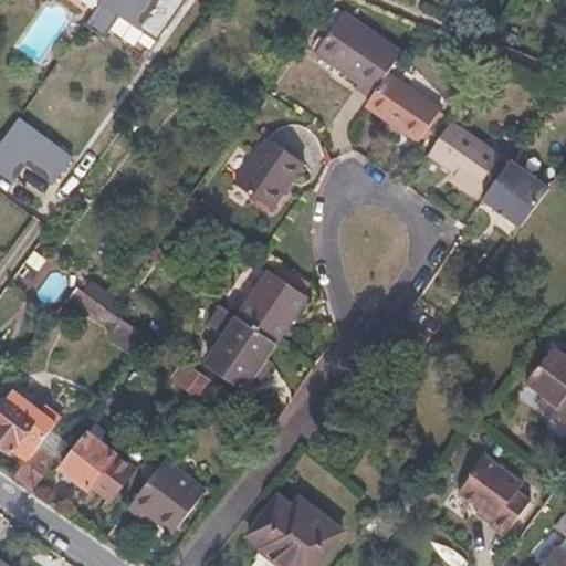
[(103,0),(87,23),(107,38),(123,14),(160,40),(188,0),(103,0)]
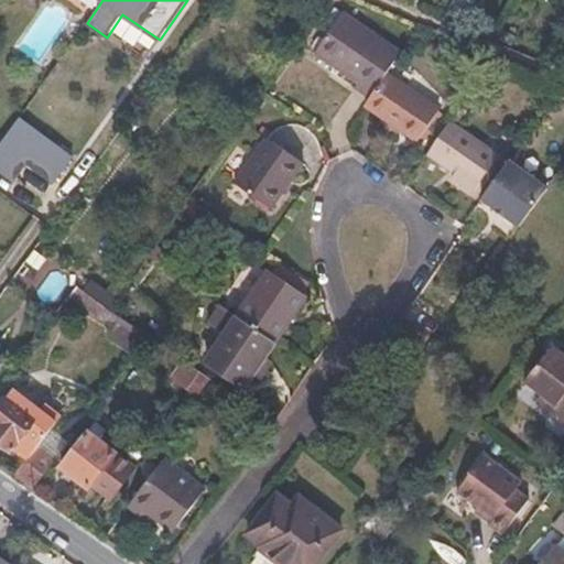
[(371,97),(390,69),(401,51),(342,13),(316,53),(361,82),(357,88),(371,97)]
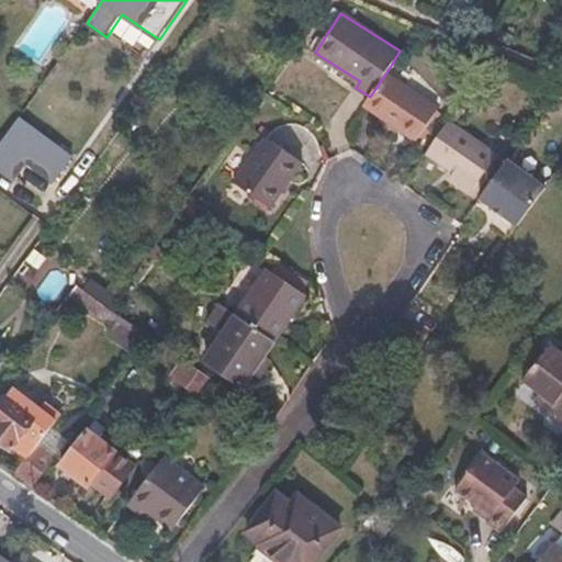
[(12,67),(0,59),(0,79),(2,81),(12,67)]
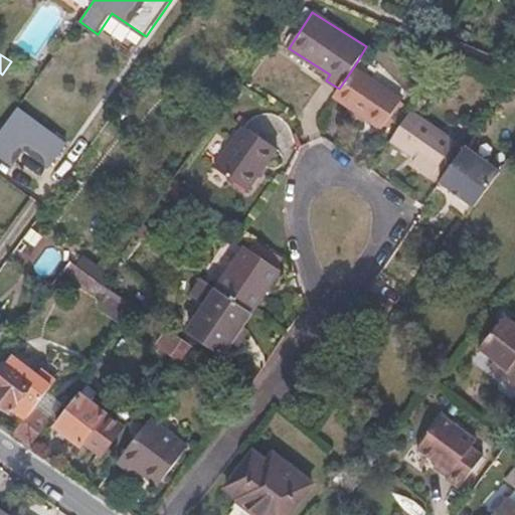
[(404,95),(356,63),(339,89),(333,99),(381,130),(404,95)]
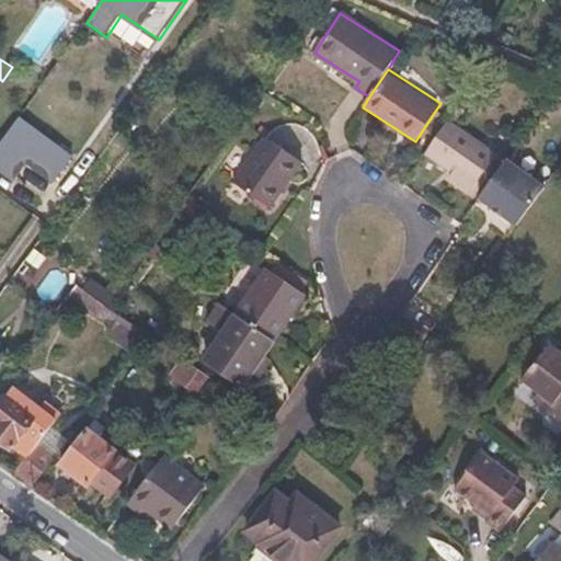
[(42,88),(33,100),(56,117),(71,94),(48,78),(42,88)]
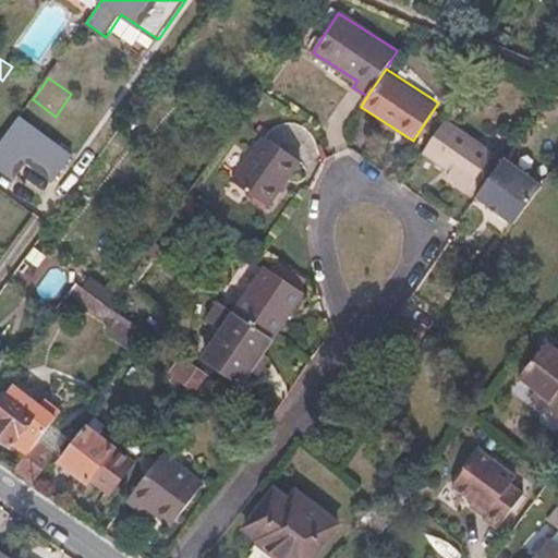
[(74,155),(21,117),(0,145),(0,169),(16,180),(28,162),(56,181),(74,155)]
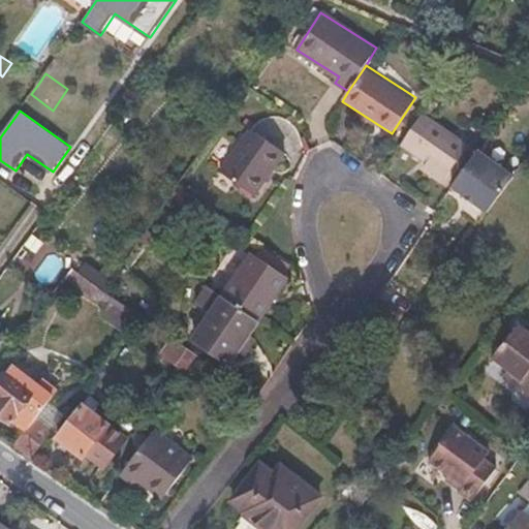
[(465,146),(430,123),(413,149),(430,160),(425,167),(443,179),(465,146)]
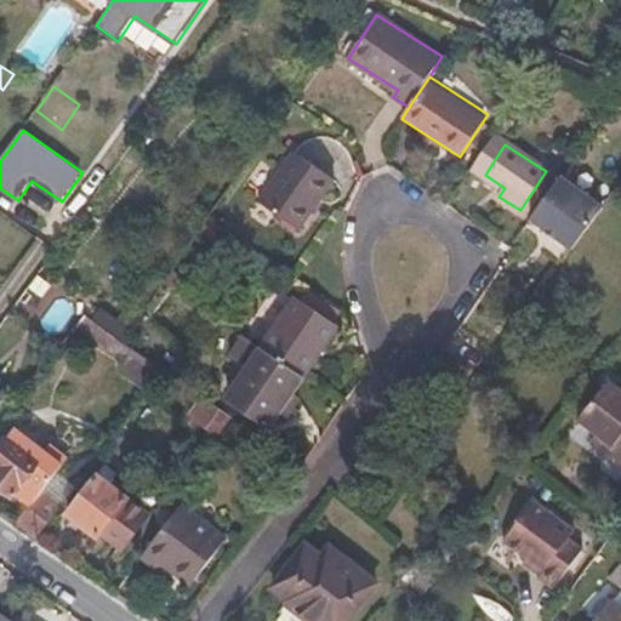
[(295,151),(262,203),(303,227),(335,176),(295,151)]
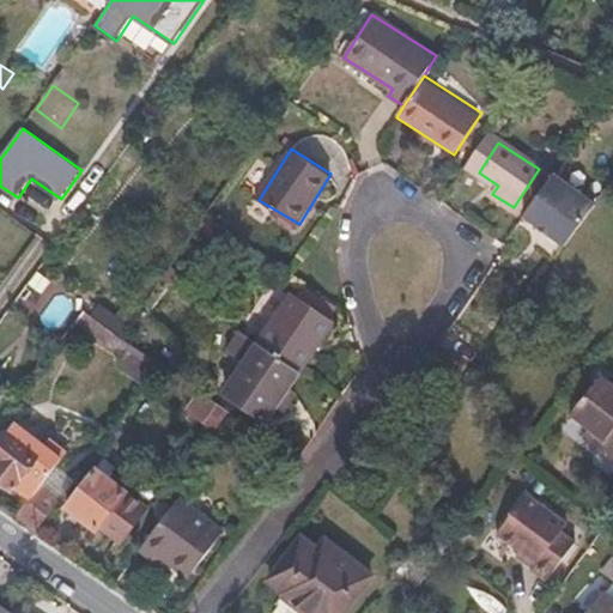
[(526,219),(566,246),(596,205),(556,176),(526,219)]
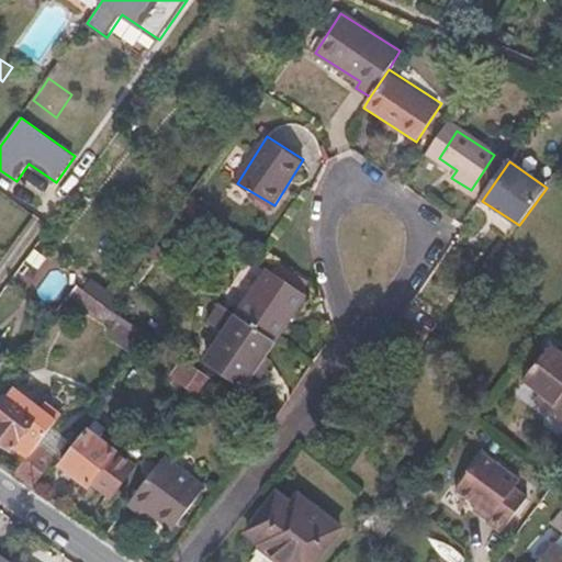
[(237,314),(276,340),(305,295),(267,270),(237,314)]
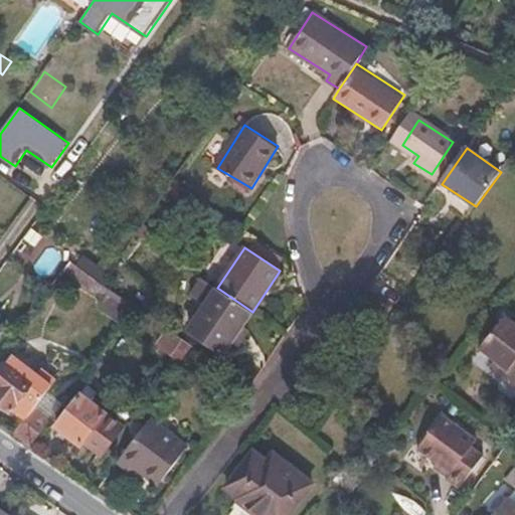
[(77,249),(62,271),(92,291),(100,280),(107,270),(77,249)]
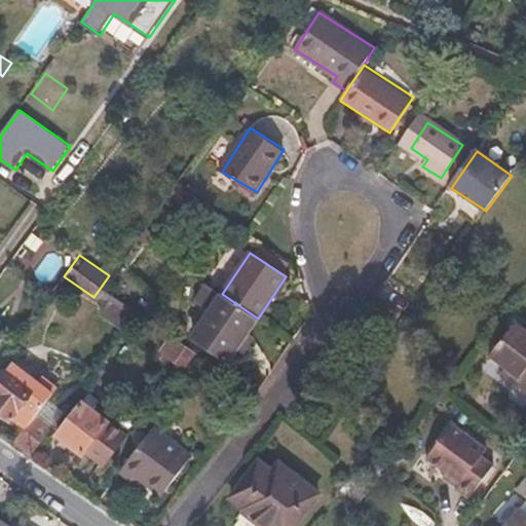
[(94,297),(106,305),(114,294),(105,288),(102,286),(94,297)]
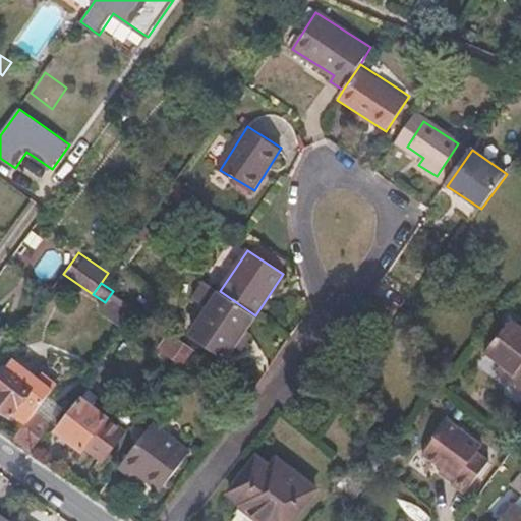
[(140,310),(113,291),(105,302),(99,309),(124,330),(140,310)]
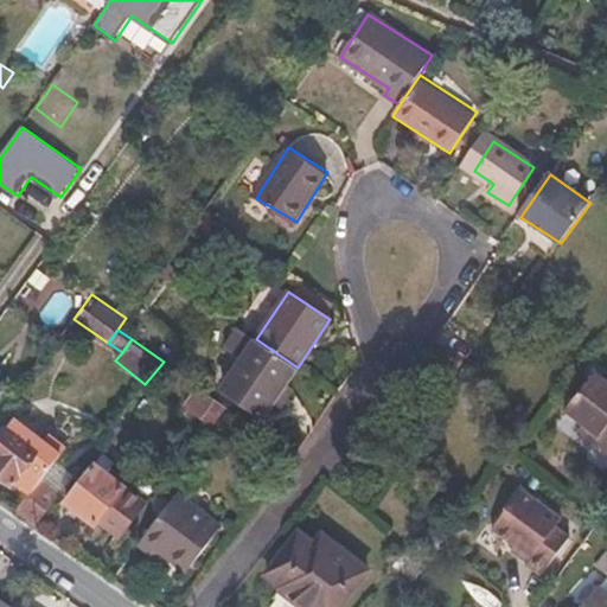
[(298,368),(256,339),(222,389),(263,417),(298,368)]
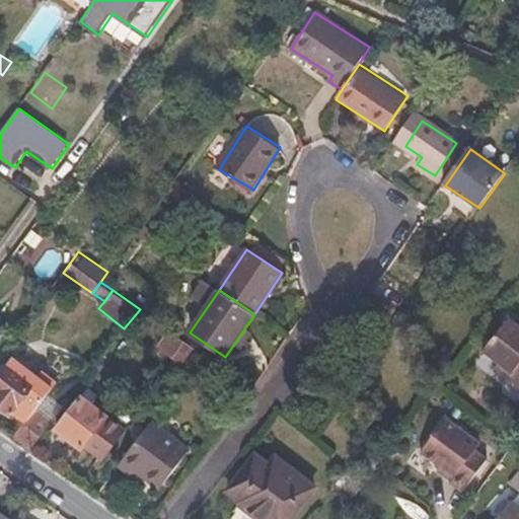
[(511,367),(507,373),(518,382),(518,319),(509,313),(484,347),(499,358),(511,367)]
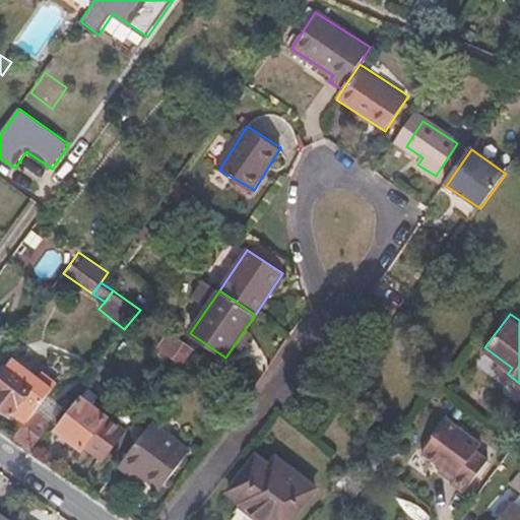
[(188,367),(199,350),(170,330),(163,341),(158,346),(188,367)]
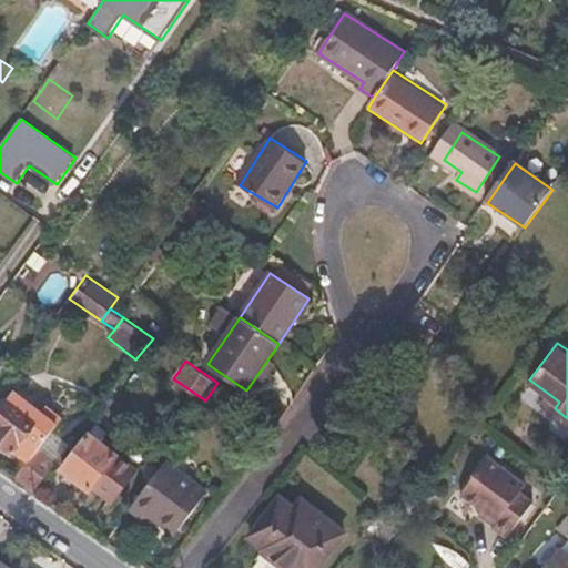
[(540,398),(555,408),(559,402),(546,392),(540,398)]
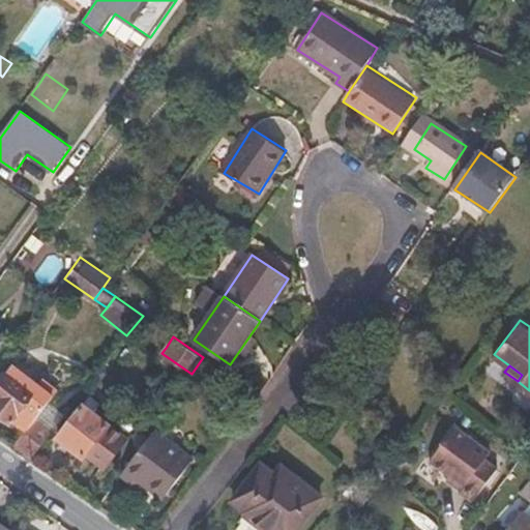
[(32,458),(53,430),(37,417),(59,389),(43,378),(38,385),(13,366),(8,374),(6,373),(0,380),(0,414),(9,422),(11,419),(27,431),(16,445),(32,458)]
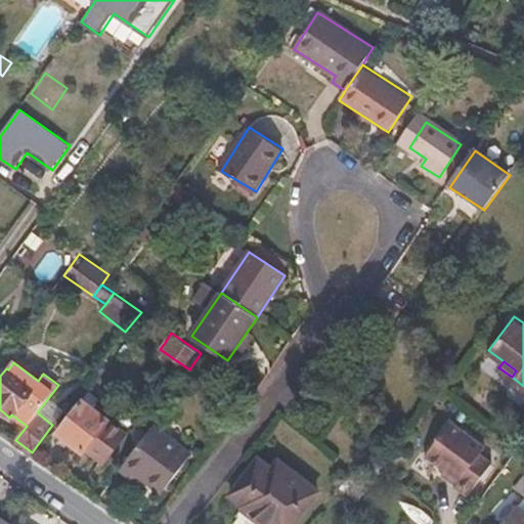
[(82,402),(96,413),(101,405),(88,394),(82,402)]
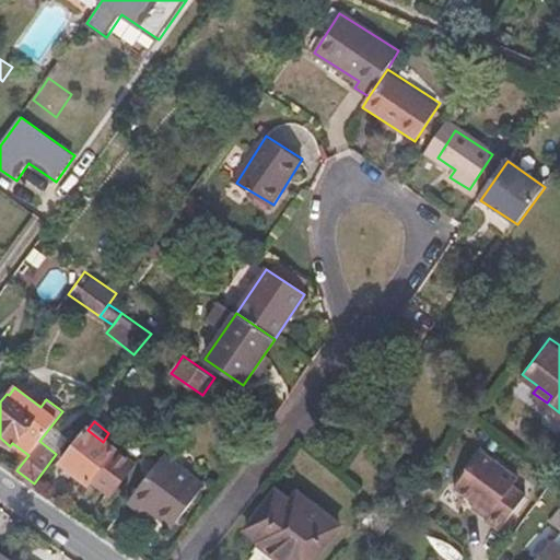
[(103,442),(88,430),(63,464),(90,482),(91,479),(108,492),(130,464),(103,442)]
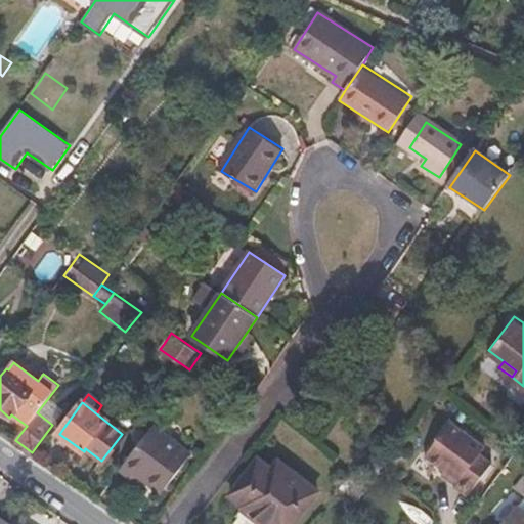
[(459,484),(455,488),(468,497),(492,465),(479,455),(485,447),(449,423),(424,459),(444,474),(459,484)]
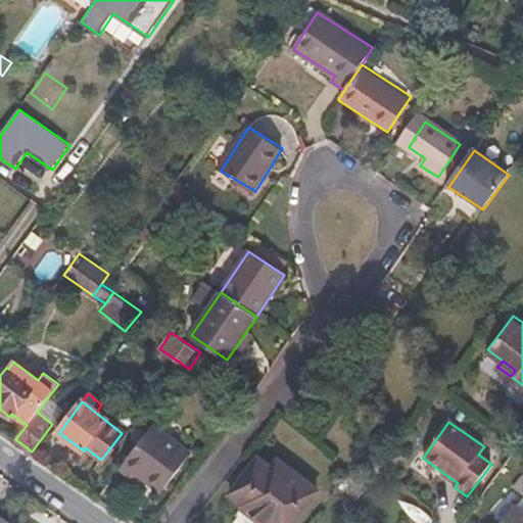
[(156,476),(167,484),(191,453),(153,424),(120,469),(131,477),(140,476),(150,483),(156,476)]
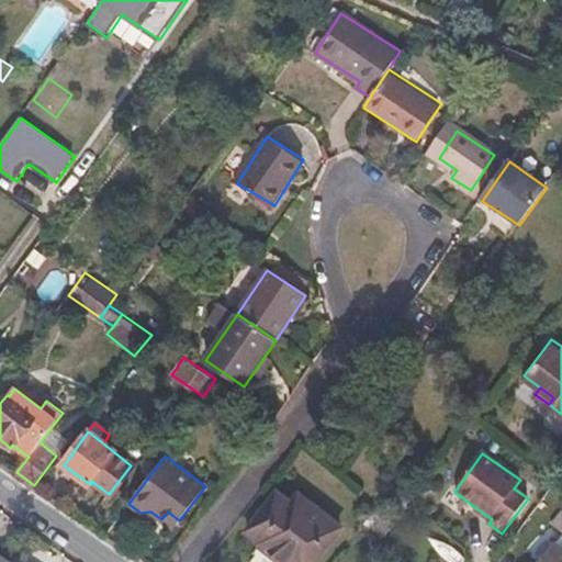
[(409,504),(417,512),(427,499),(418,492),(409,504)]
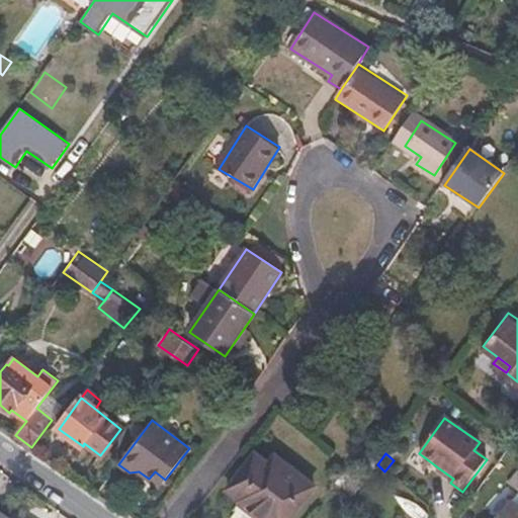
[(242,502),(260,517),(285,517),(312,486),(276,457),(269,465),(257,455),(230,490),(244,500),(242,502)]
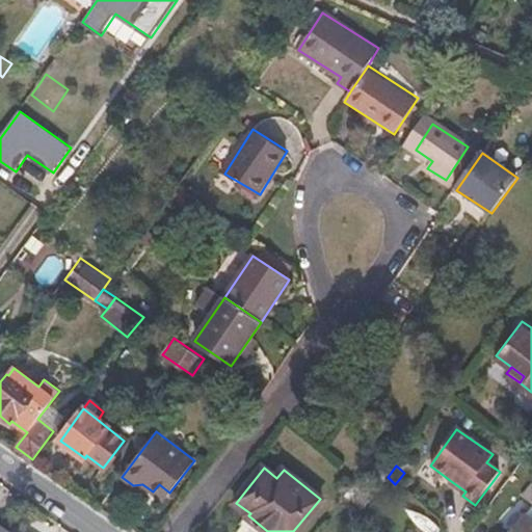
[(382,483),(376,493),(384,498),(395,484),(388,477),(382,483)]
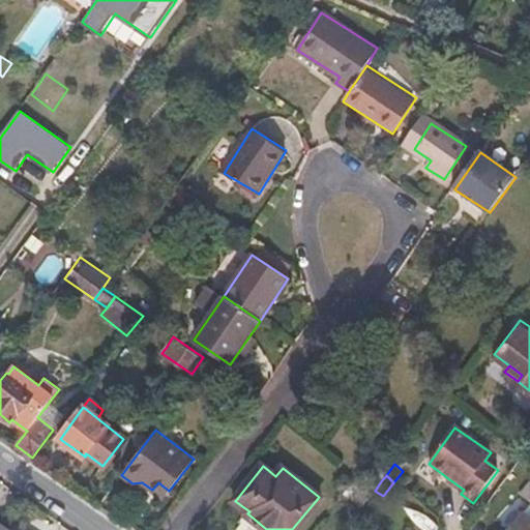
[(529,505),(524,512),(529,517),(529,478),(520,493),(529,501),(529,505)]
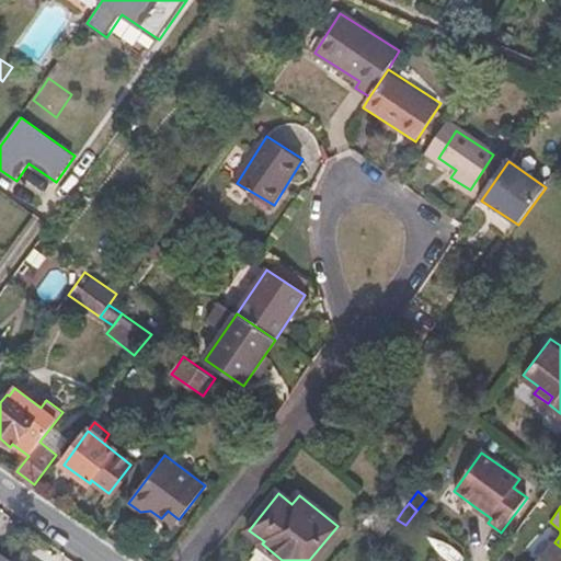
[(472,512),(488,523),(491,518),(476,507),(472,512)]
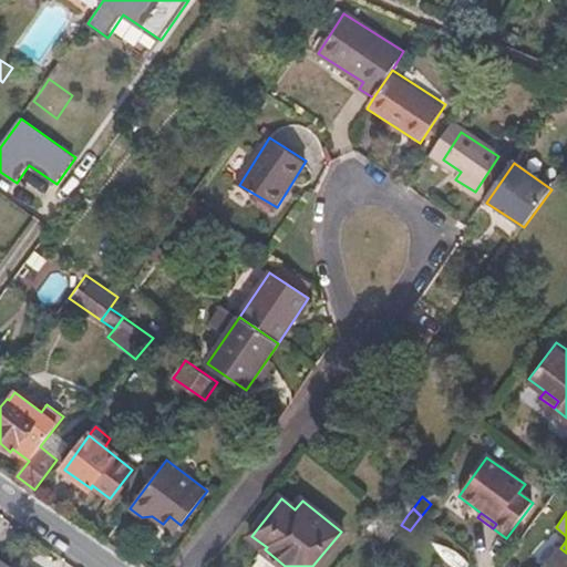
[(169,516),(163,524),(175,533),(181,525),(169,516)]
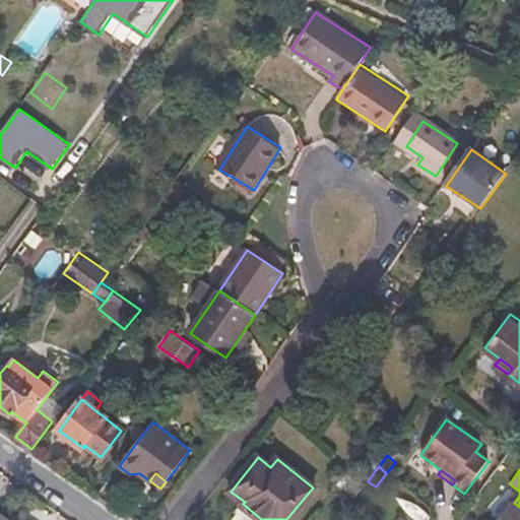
[(519,519),(519,507),(514,503),(498,519),(519,519)]
